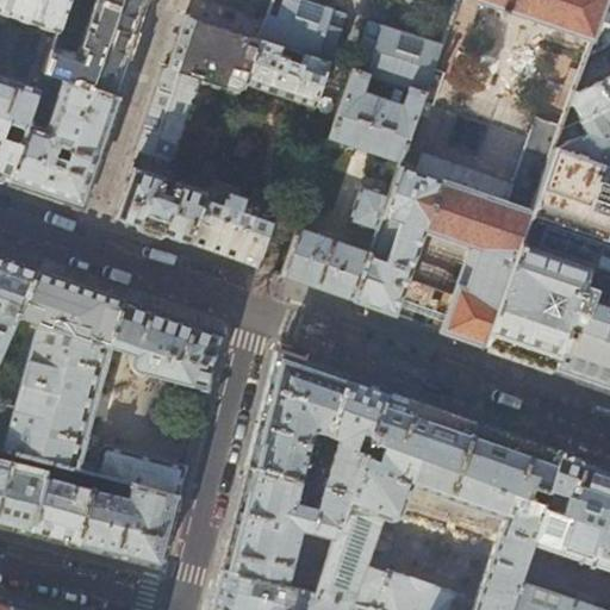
[(0,0),(0,13),(57,33),(68,0),(0,0)]
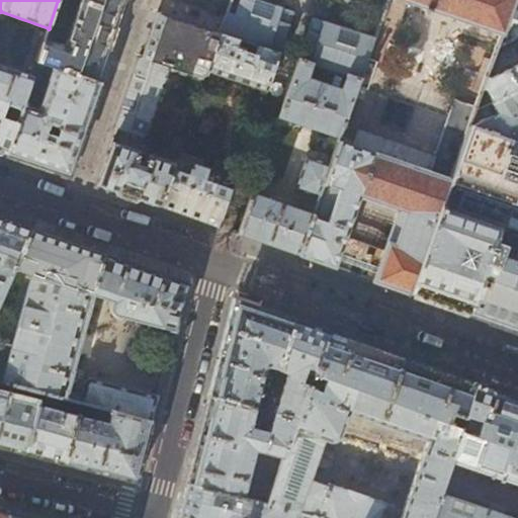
[(82,0),(81,2),(119,15),(124,0),(126,1),(125,0),(82,0)]
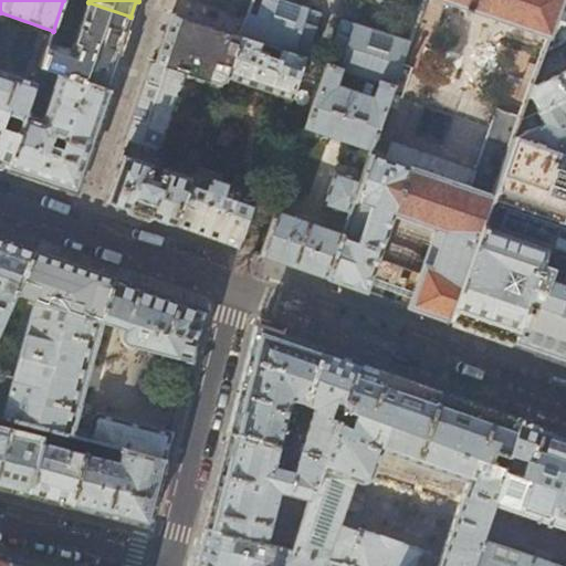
[(215,0),(215,3),(218,10),(244,19),(251,0),(215,0)]
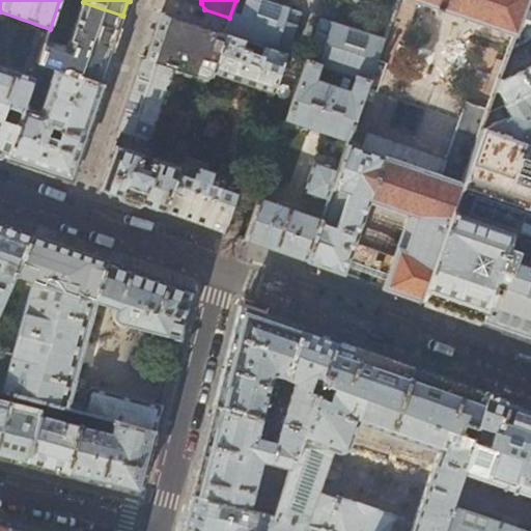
[(266,0),(235,0),(229,18),(224,33),(285,54),(286,54),(302,11),(266,0)]
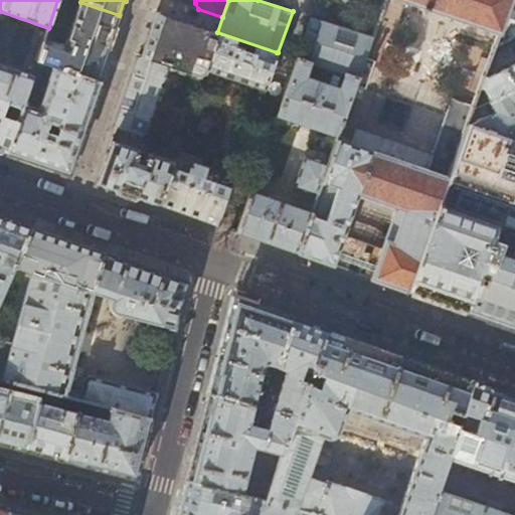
[(403,0),(500,33),(511,0),(403,0)]
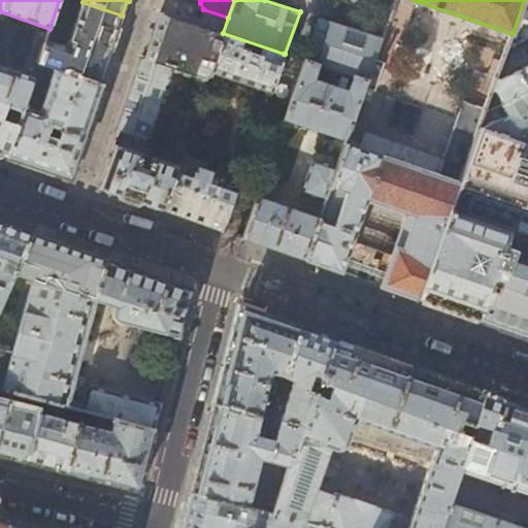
[(527,0),(524,0),(513,34),(506,50),(527,37),(527,0)]
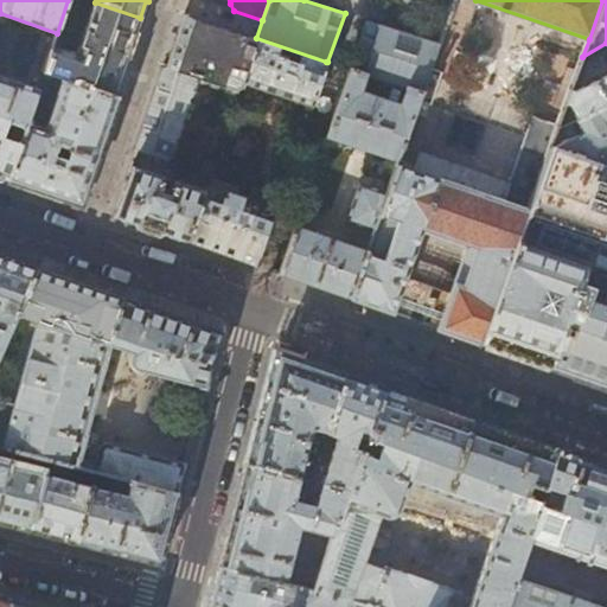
[(133,34),(140,18),(95,2),(77,56),(51,48),(43,72),(61,78),(113,96),(126,58),(127,59),(129,53),(135,36),(133,34)]
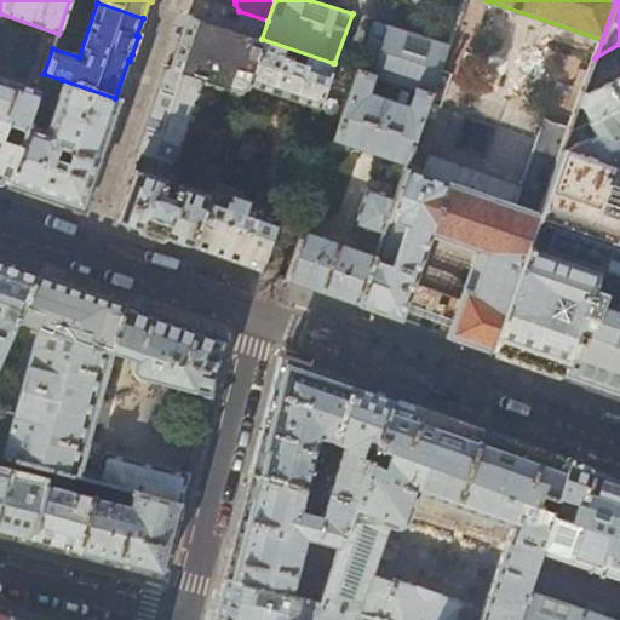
[(181,38),(170,68),(200,78),(242,92),(246,82),(260,42),(187,18),(181,38)]
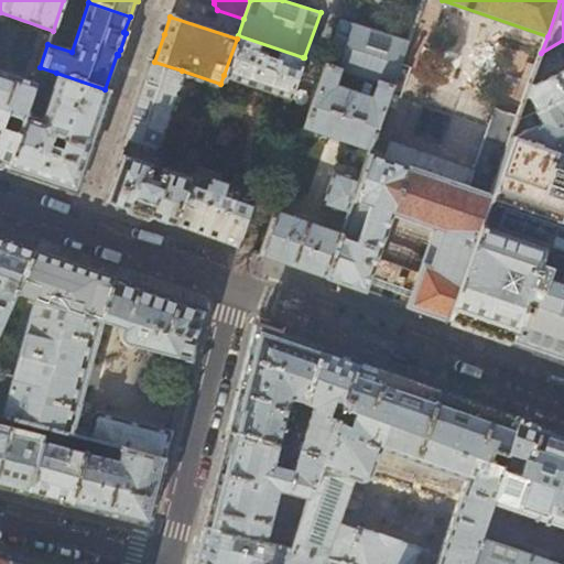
[(327,64),(342,68),(378,82),(392,86),(408,41),(342,20),(326,64),(327,64)]
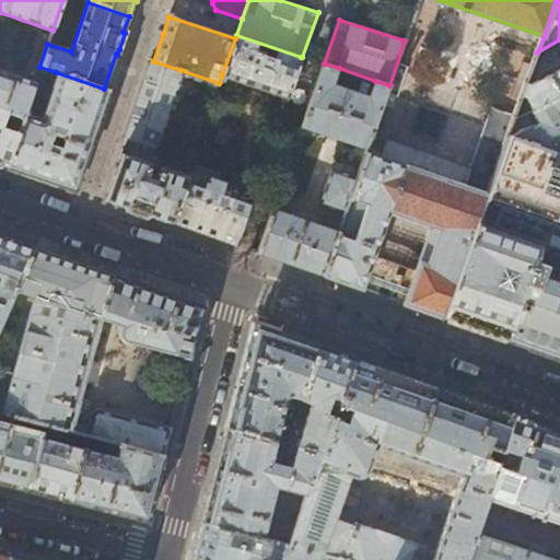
[(236,35),(235,38),(222,74),(288,95),(301,57),(236,35)]
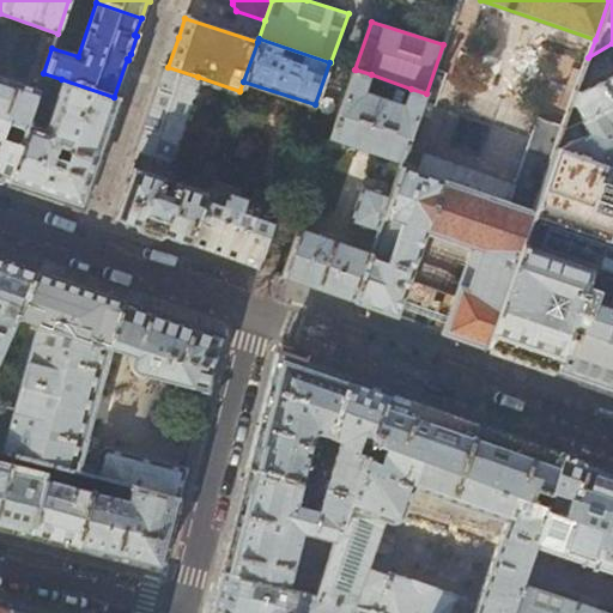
[(164,164),(198,77),(168,67),(164,66),(149,113),(134,153),(164,164)]
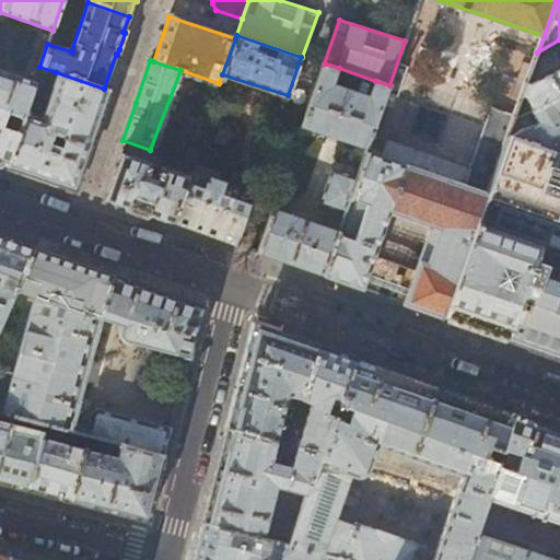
[(333,85),(339,68),(325,63),(302,126),(366,148),(389,85),(375,81),(370,97),(333,85)]
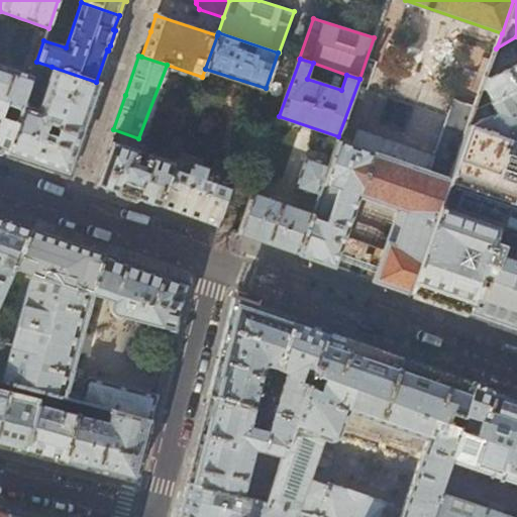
[(516,63),(485,80),(476,107),(474,111),(491,103),(516,89),(516,63)]
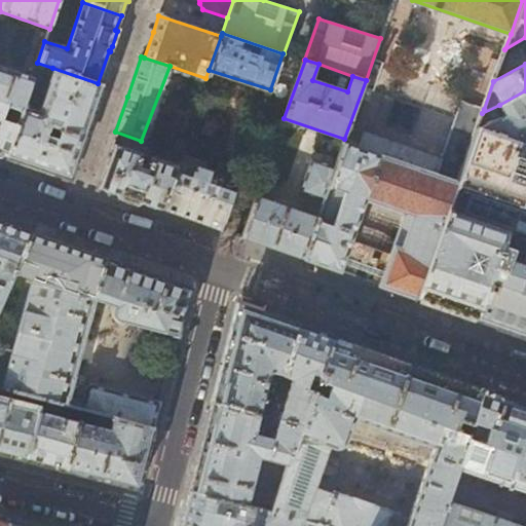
[(0,66),(0,154),(5,156),(25,99),(32,77),(0,66)]
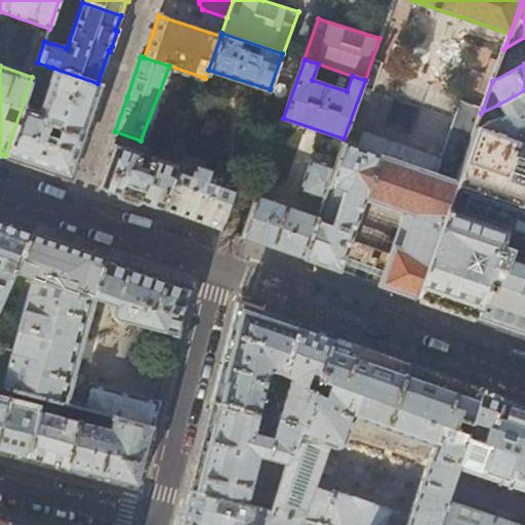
[(102,85),(97,83),(52,68),(38,113),(30,110),(32,102),(25,98),(5,156),(35,166),(69,178),(102,85)]
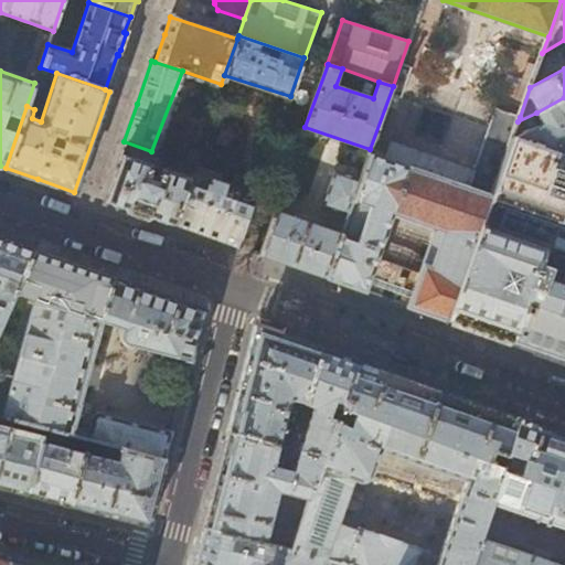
[(564,97),(536,113),(542,124),(512,137),(564,156),(564,97)]
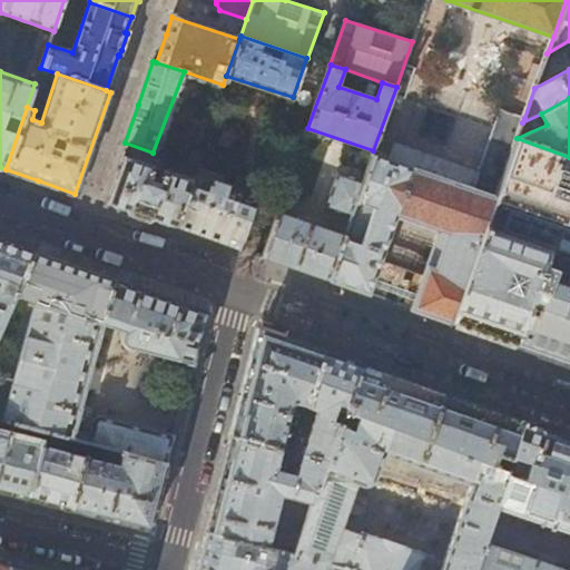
[(522,123),(524,118),(501,110),(472,189),(372,154),(366,172),(350,216),(343,235),(327,281),(367,295),(396,216),(440,231),(426,267),(418,264),(409,292),(401,290),(395,305),(451,324),(517,138),(522,123)]
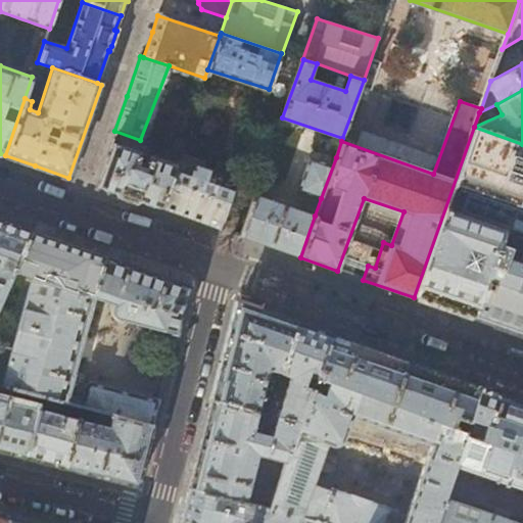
[(522,144),(474,127),(414,297),(464,315),(511,331),(522,335),(522,144)]
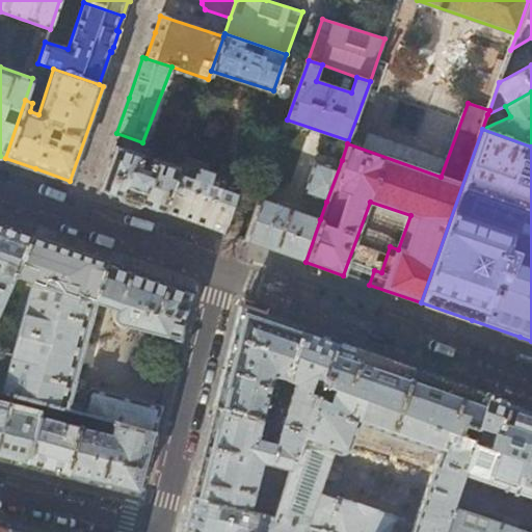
[(161,212),(177,168),(115,147),(100,191),(127,201),(161,212)]
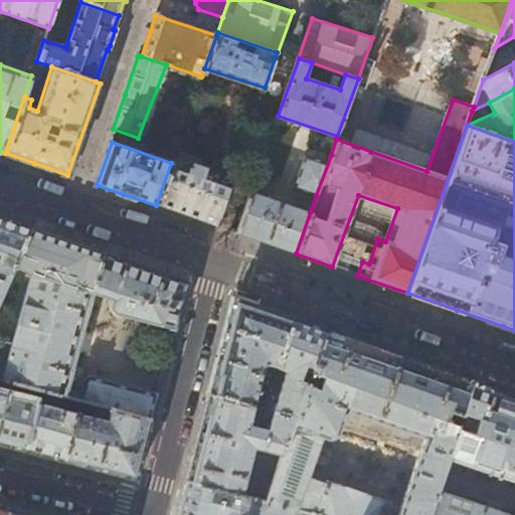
[(316,195),(331,155),(316,150),(313,158),(306,156),(295,188),(316,195)]
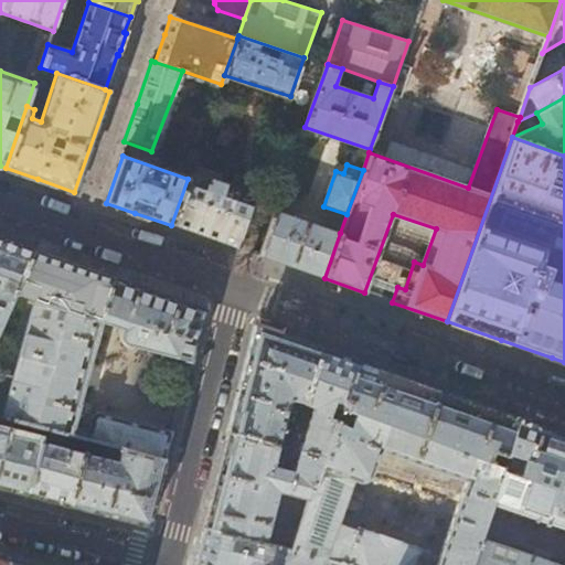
[(192,166),(188,179),(171,225),(201,236),(235,248),(253,198),(236,192),(238,187),(223,181),(225,177),(192,166)]
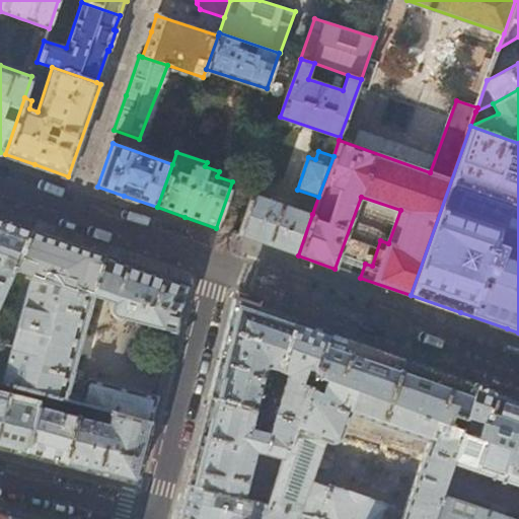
[(298,255),(312,214),(252,194),(238,235),(271,246),(298,255)]
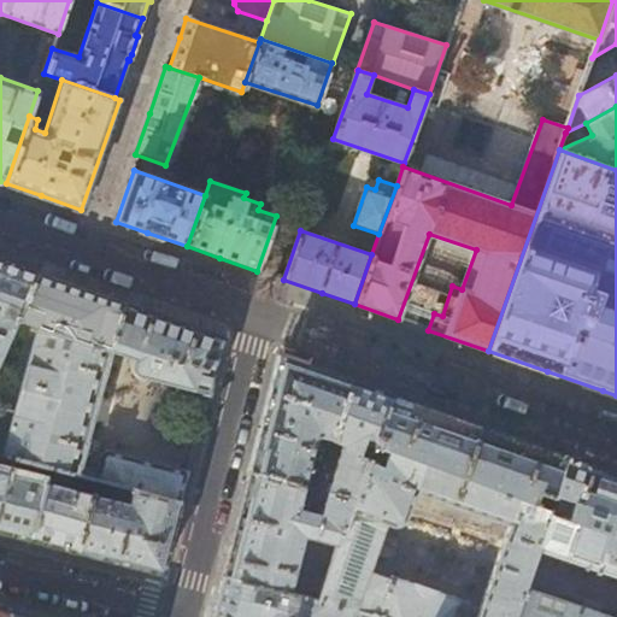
[(0,351),(36,274),(0,260),(0,351)]
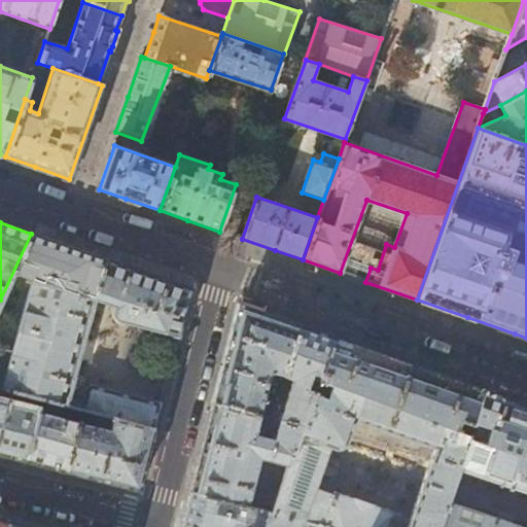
[(31,234),(0,300),(0,387),(11,390),(106,415),(154,427),(161,403),(148,400),(149,396),(114,387),(113,391),(91,385),(85,388),(71,384),(94,299),(112,306),(111,309),(111,314),(113,317),(116,319),(135,325),(133,334),(152,339),(152,340),(175,346),(190,289),(151,276),(67,246),(31,234)]
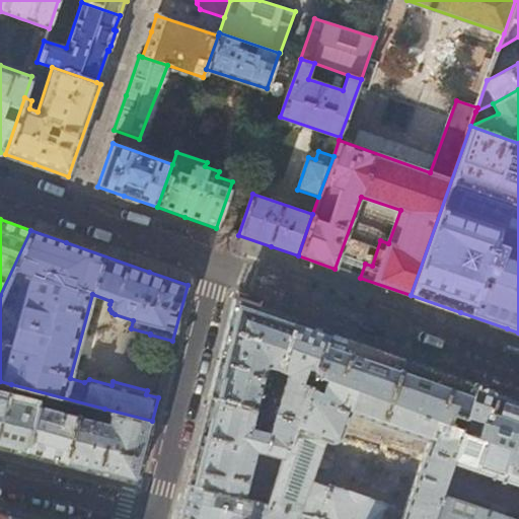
[(267,365),(279,369),(294,321),(266,311),(235,300),(223,347),(210,396),(255,408),(267,365)]
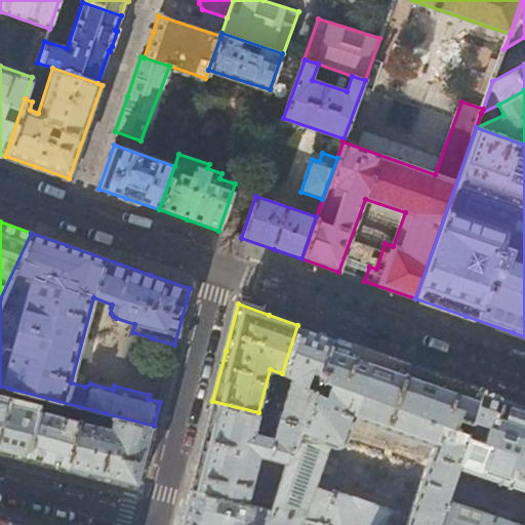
[(314,330),(297,325),(282,373),(279,382),(289,387),(280,412),(271,409),(269,415),(279,418),(303,423),(332,337),(314,330)]
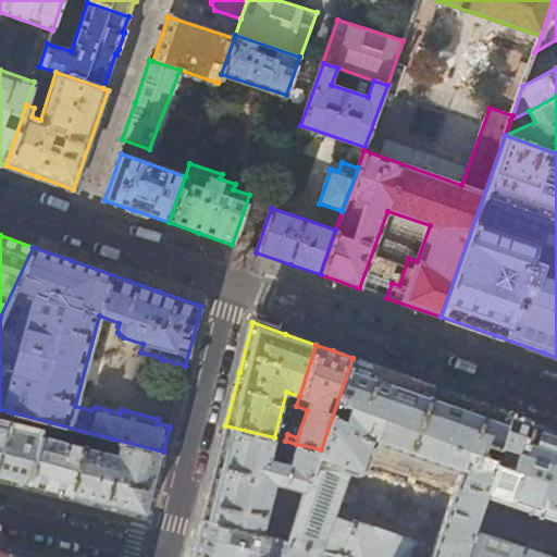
[(353,358),(321,449),(306,491),(288,543),(342,556),(462,556),(472,530),(475,519),(483,497),(511,412),(470,398),(353,358)]
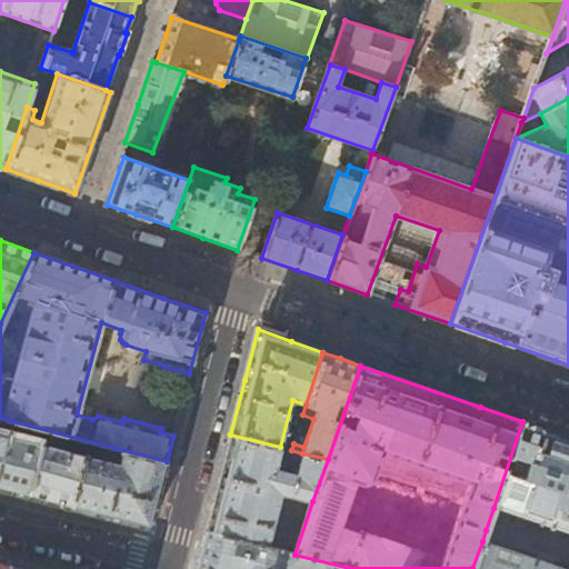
[(0,490),(27,498),(40,448),(8,439),(12,421),(0,418),(0,419),(0,490)]
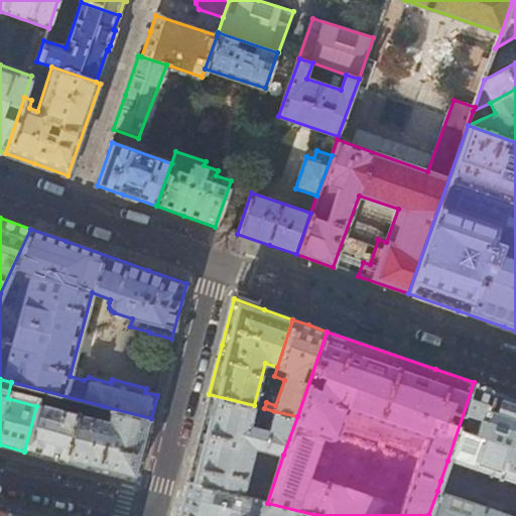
[(515,397),(474,382),(447,461),(515,483),(515,397)]
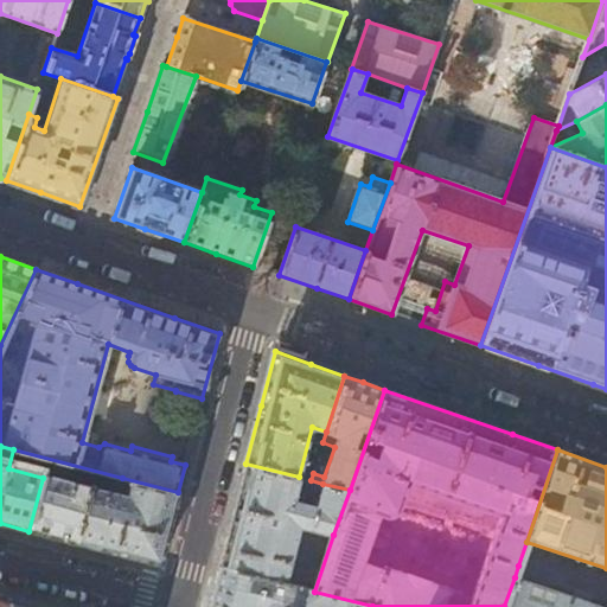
[(299,477),(246,464),(234,512),(219,567),(282,583),(298,524),(333,535),(350,490),(323,484),(317,498),(306,496),(304,503),(293,499),(299,477)]
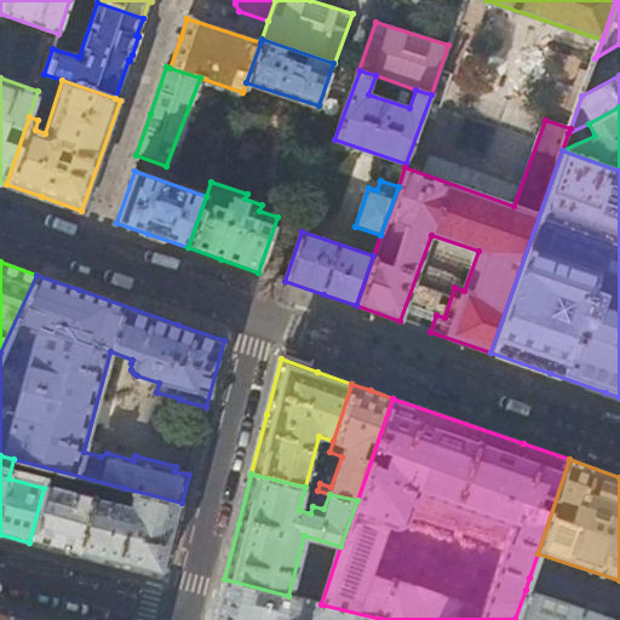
[(44,486),(44,488),(29,543),(44,546),(76,555),(91,497),(44,486)]
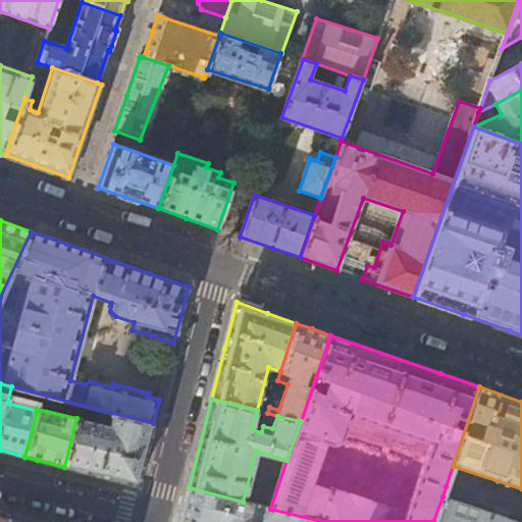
[(143,461),(153,423),(105,411),(104,418),(109,419),(108,425),(76,418),(64,467),(137,485),(143,461)]
